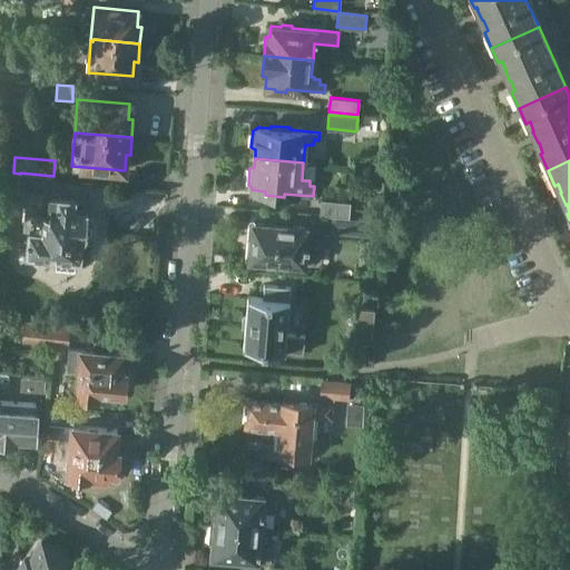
[(19,182),(0,179),(0,193),(18,195),(19,182)]
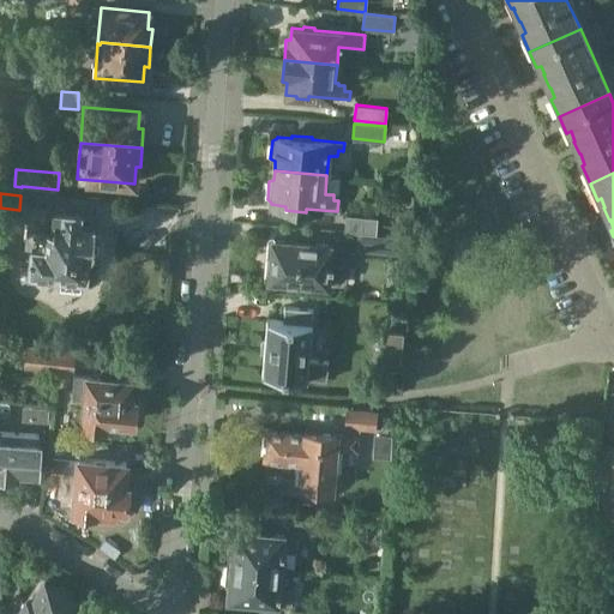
[(62,212),(24,208),(23,220),(28,220),(25,247),(30,248),(28,271),(60,275),(58,288),(79,290),(82,277),(84,277),(86,254),(91,254),(95,227),(77,224),(79,212),(62,211),(62,212)]
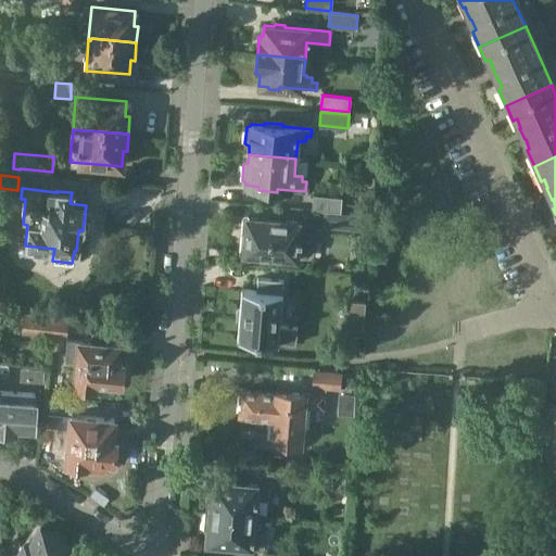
[(341,198),(314,196),(312,210),(340,212),(341,198)]
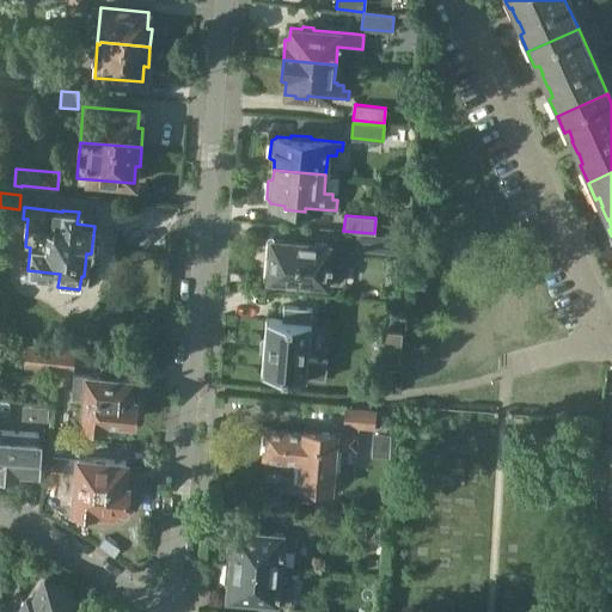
[(356,250),(372,251),(409,254),(410,238),(359,233),(356,250)]
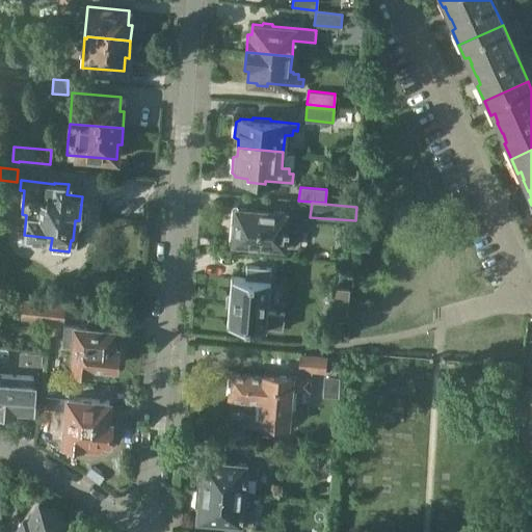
[(234,241),(284,246),(284,244),(294,245),(297,215),(297,213),(236,208),(236,212),(233,212),(231,236),(234,236),(234,241)]
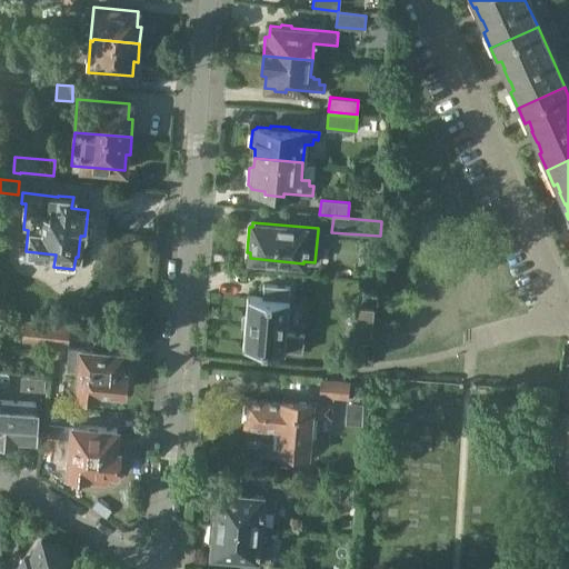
[(262,297),(247,296),(242,347),(303,352),(305,335),(287,332),(290,286),(263,283),(262,297)]
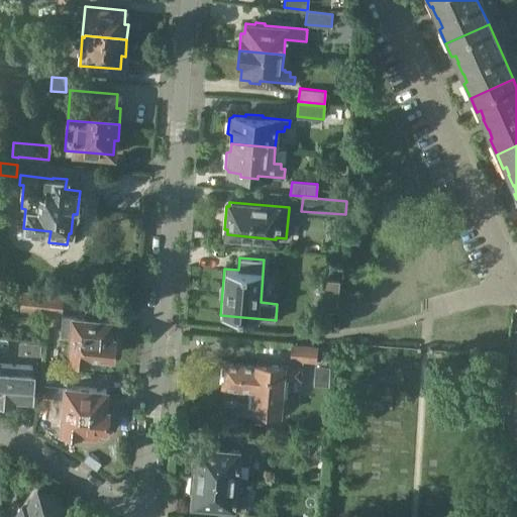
[(322,307),(339,308),(341,279),(324,278),(322,307)]
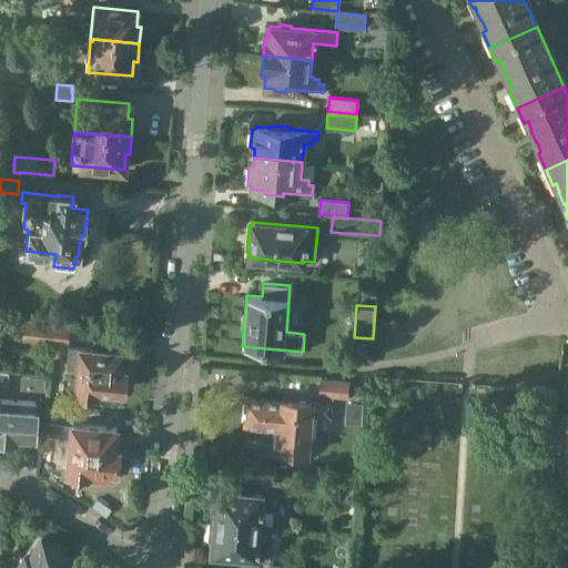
[(23,337),(66,341),(66,325),(24,322),(23,337)]
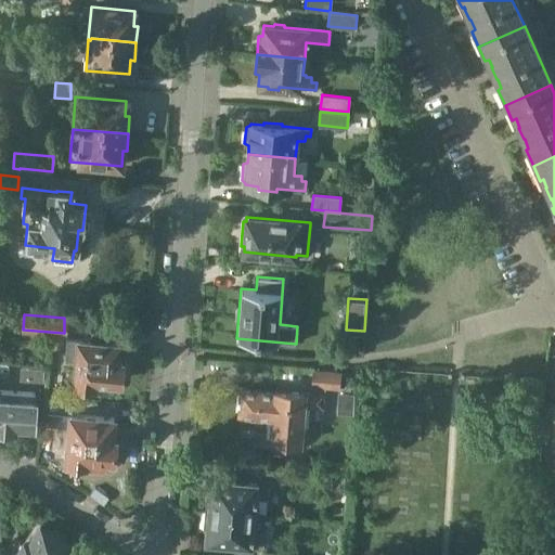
[(64,363),(77,364),(76,382),(93,383),(93,387),(94,389),(111,390),(113,388),(114,381),(115,381),(115,378),(120,375),(121,365),(116,361),(118,343),(112,341),(112,335),(91,333),(91,339),(78,338),(78,339),(66,338),(64,363)]
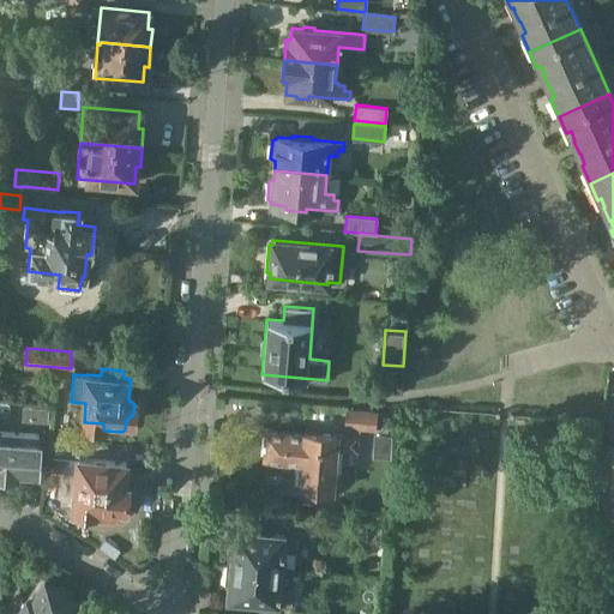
[(49,409),(23,407),(22,421),(48,422),(49,409)]
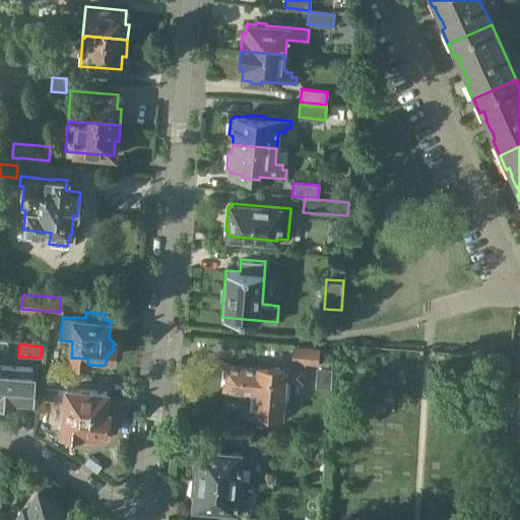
[(294,345),(293,361),(306,362),(317,363),(319,349),(295,346),(295,345),(294,345)]
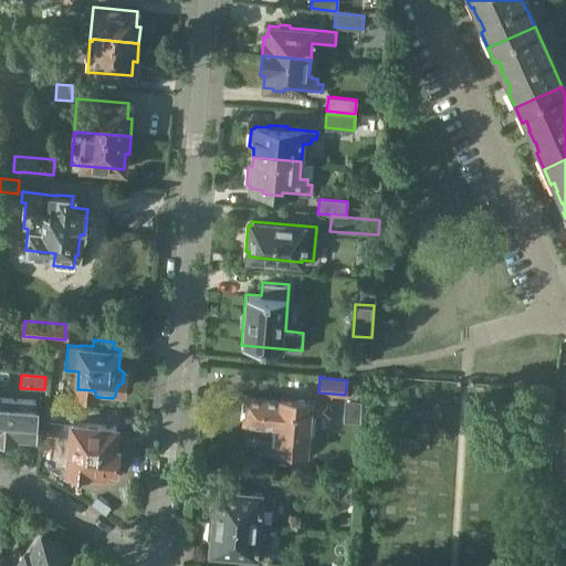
[(0,435),(17,437),(17,431),(34,432),(37,409),(37,399),(0,396),(0,435)]
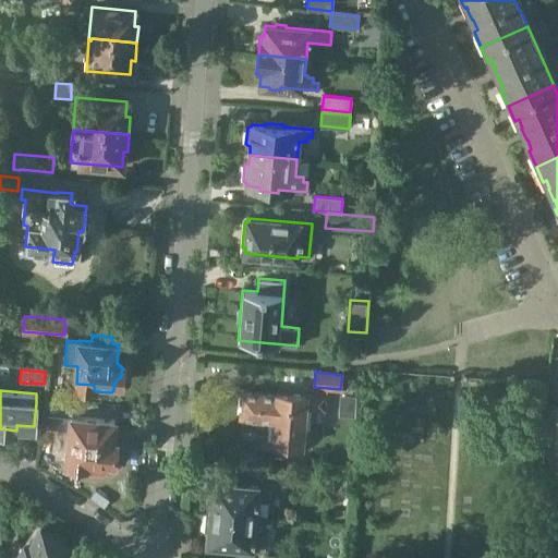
[(243,392),(241,416),(275,420),(273,444),(286,445),(286,447),(296,448),(296,446),(302,446),(305,408),(316,409),(317,396),(313,396),(277,392),(277,395),(243,392)]
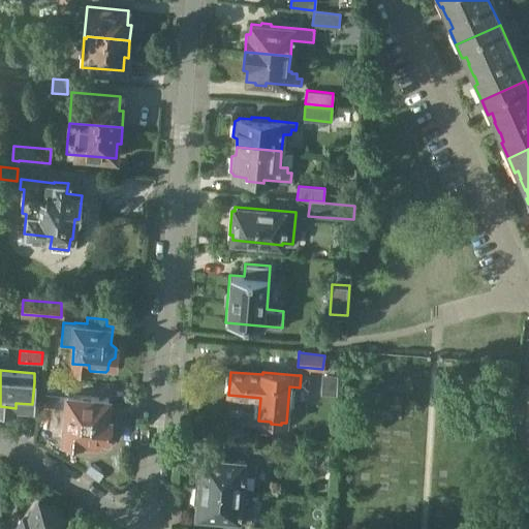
[(109,398),(67,394),(69,381),(41,379),(39,402),(53,403),(52,412),(66,414),(63,438),(82,440),(82,445),(101,446),(102,436),(104,437),(109,433),(111,416),(107,416),(109,398)]
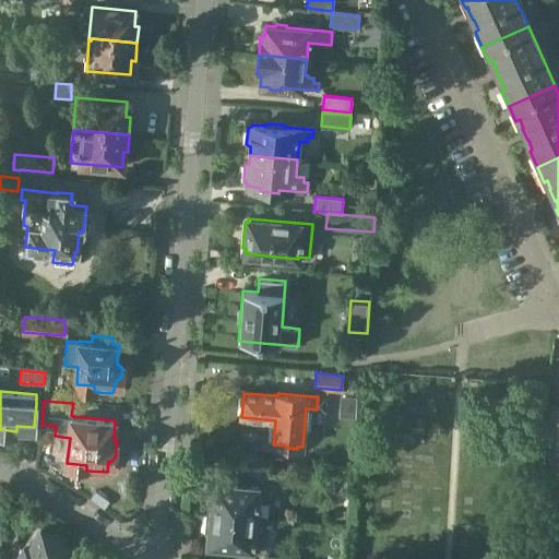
[(207,494),(206,513),(254,518),(256,512),(268,513),(270,488),(235,485),(235,482),(225,480),(224,484),(214,484),(213,495),(207,494)]
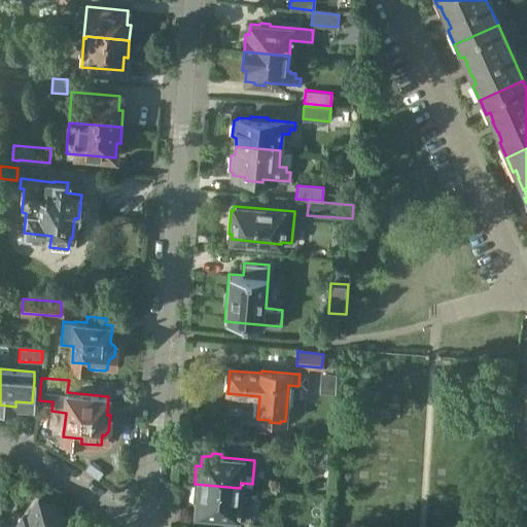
[(215,515),(249,518),(250,505),(239,504),(240,488),(195,484),(192,501),(198,502),(197,513),(207,514),(207,517),(215,518),(215,515)]
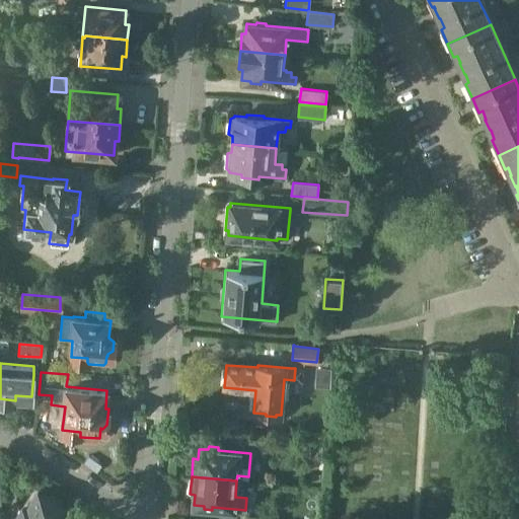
[(23,506),(14,518),(53,518),(56,515),(58,516),(64,507),(62,506),(64,502),(62,501),(62,502),(52,495),(50,498),(34,488),(33,489),(36,491),(25,507),(23,506)]
